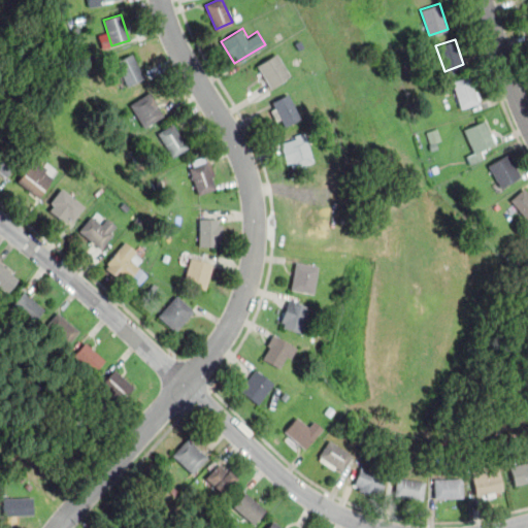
[(143,77),(132,53),(114,61),(126,86),(143,77)]
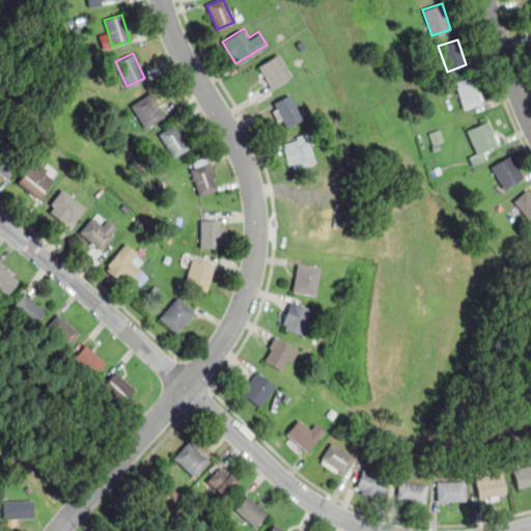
[(291,76),(278,53),(257,66),(271,88),(291,76)]
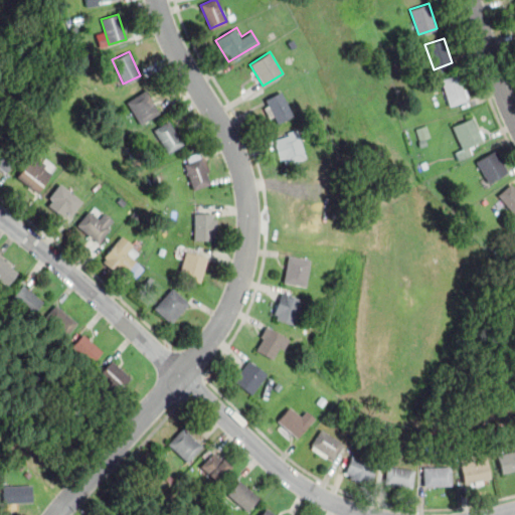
[(469,100),(461,72),(441,78),(449,106),(469,100)]
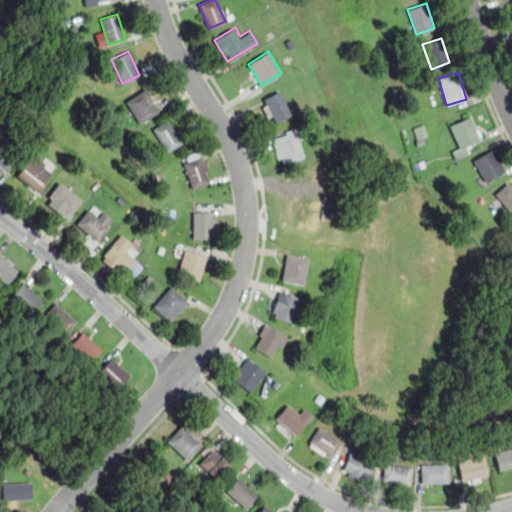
[(126,100),(139,123),(157,112),(144,90),(126,100)]
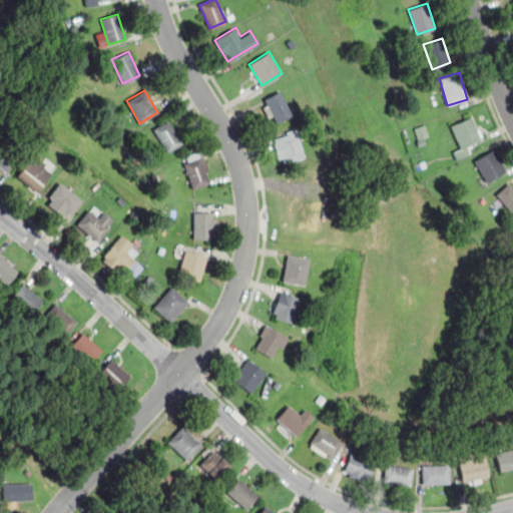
[(261,99),(272,124),(292,115),(281,90),(261,99)]
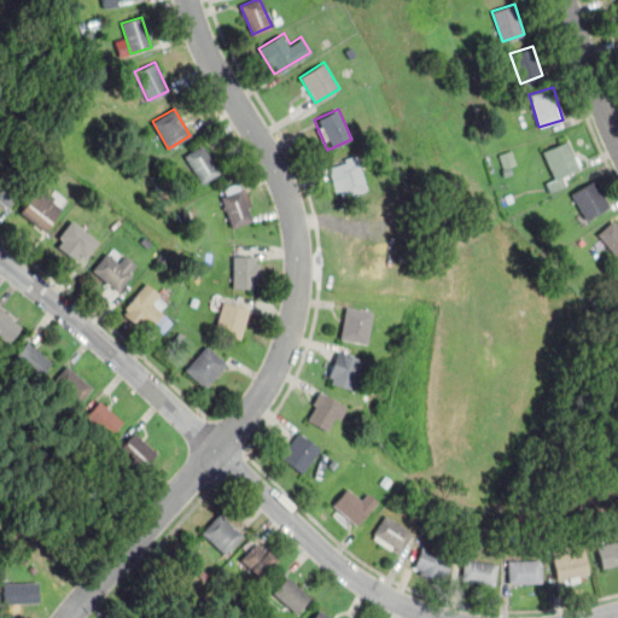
[(543,150),(554,178),(544,181),(549,193),(571,185),(566,172),(581,165),(570,140),(543,150)]
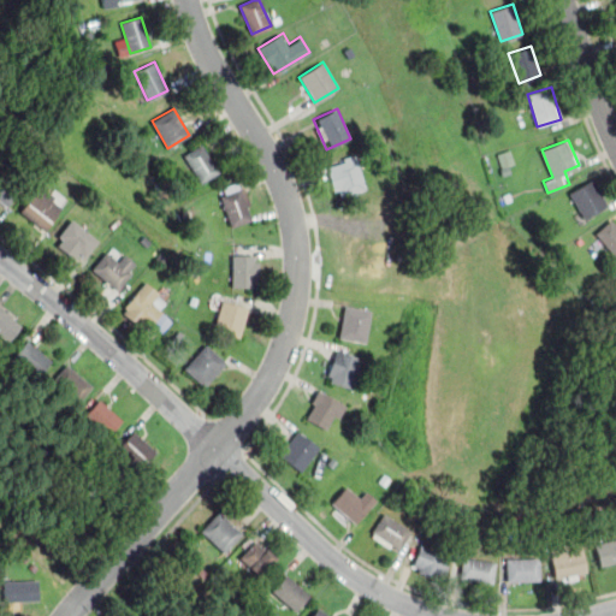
[(200,183),(219,172),(203,143),(184,154),(200,183)]
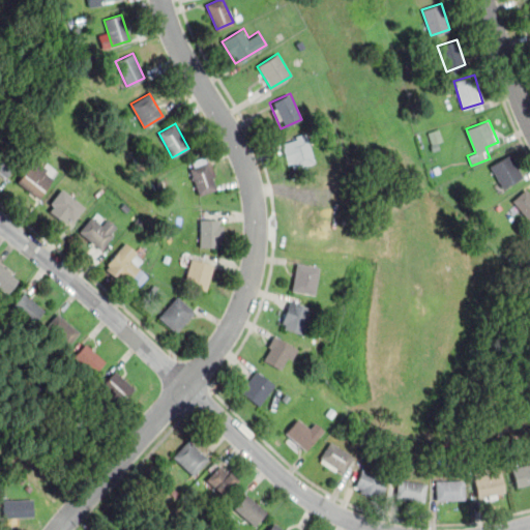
[(442,141),(438,128),(428,133),(432,144),(442,141)]
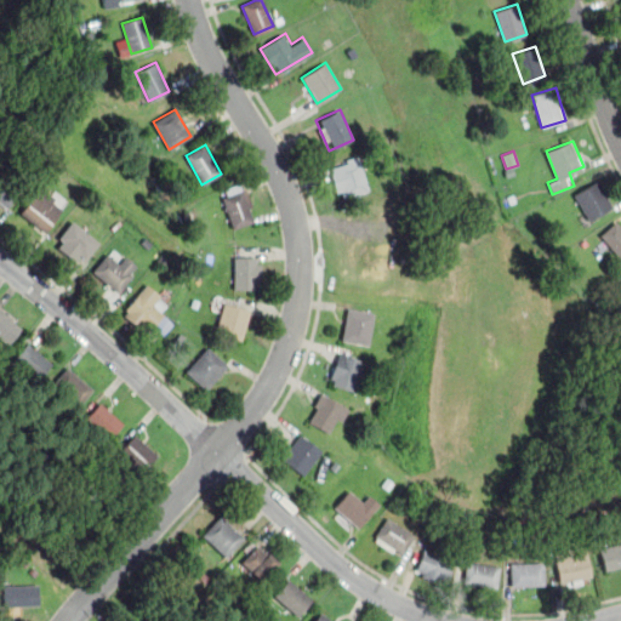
[(357,155),(328,167),(341,201),(370,191),(357,155)]
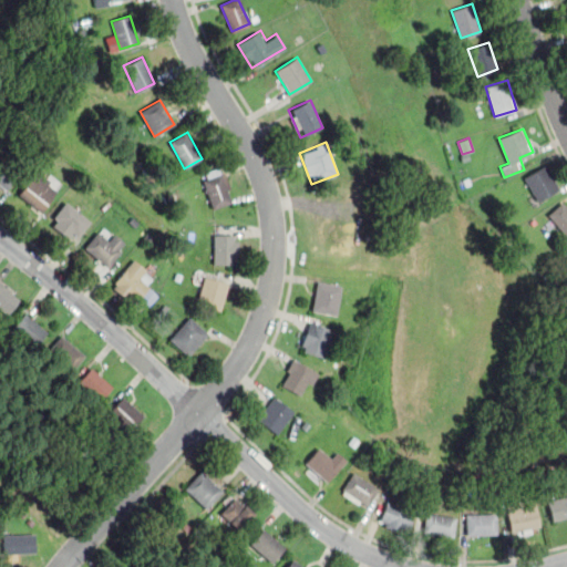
[(22,169),(0,151),(0,184),(6,189),(22,169)]
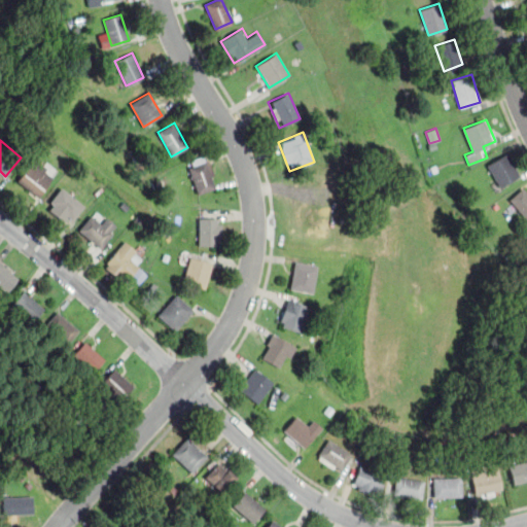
[(486,164),(498,188),(521,176),(507,151),(486,164)]
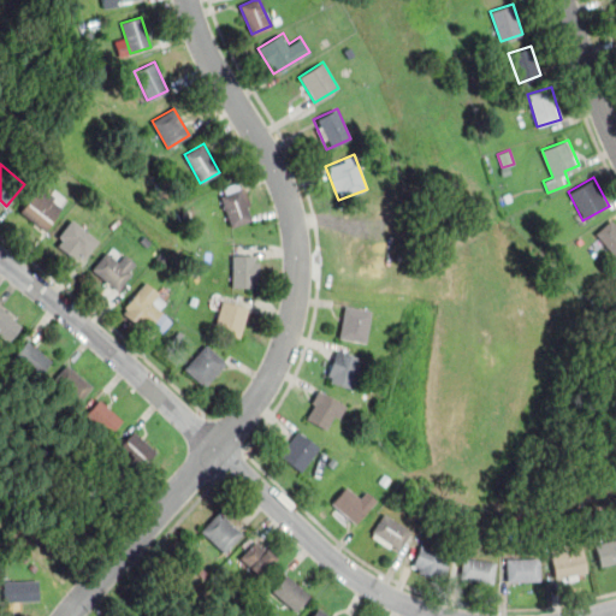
[(254,218),(240,183),(218,191),(232,226),(254,218)]
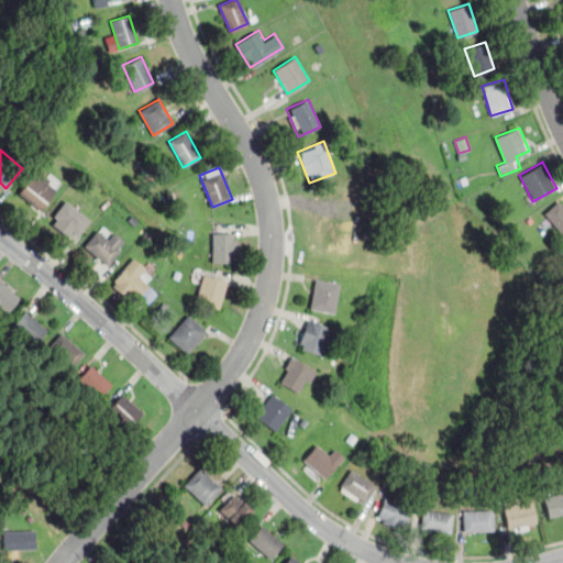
[(19,194),(41,210),(55,190),(46,184),(50,179),(36,169),(19,194)]
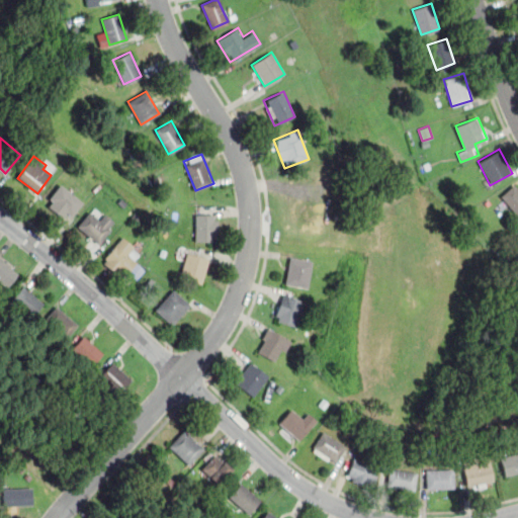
[(500,195),(517,218),(517,186),(515,183),(500,195)]
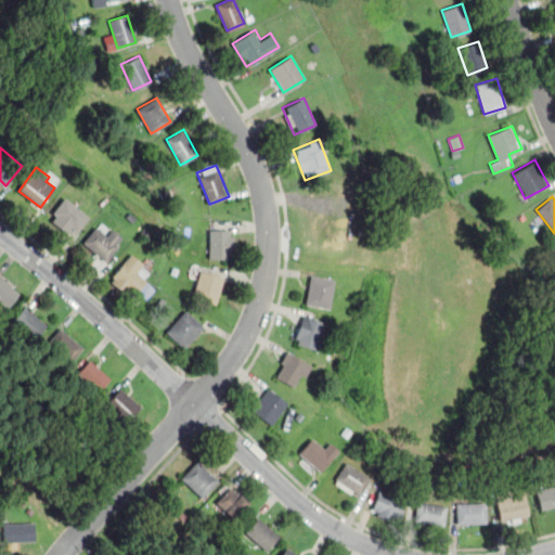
[(48,219),(73,237),(89,216),(64,197),(48,219)]
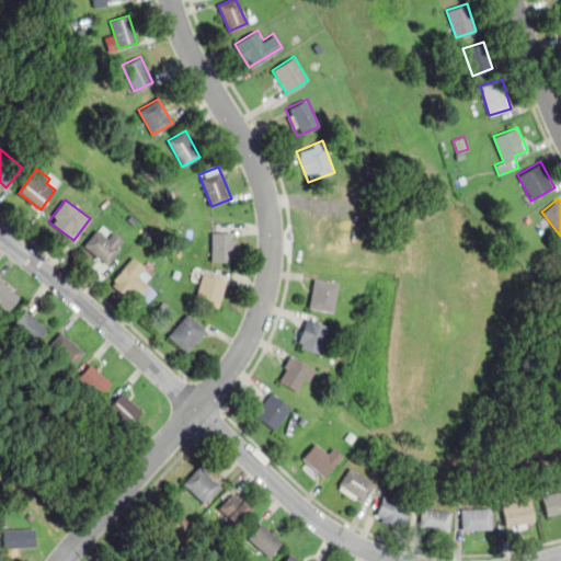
[(112,230),(106,238),(96,229),(83,245),(104,262),(123,240),(112,230)]
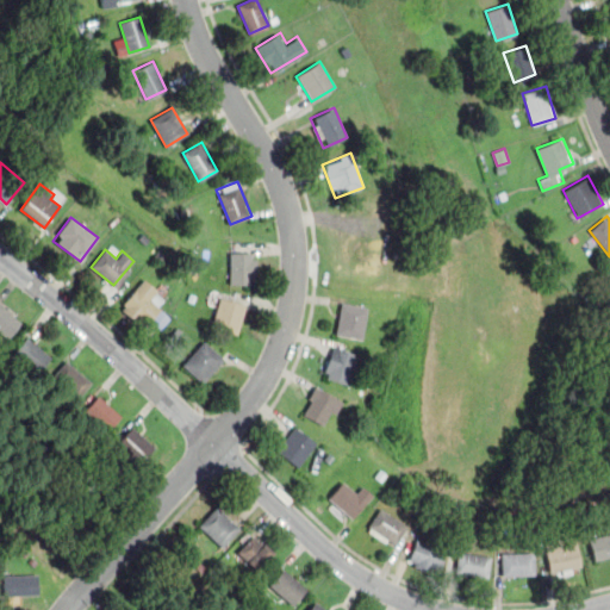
[(255,284),(255,253),(230,253),(230,284),(255,284)]
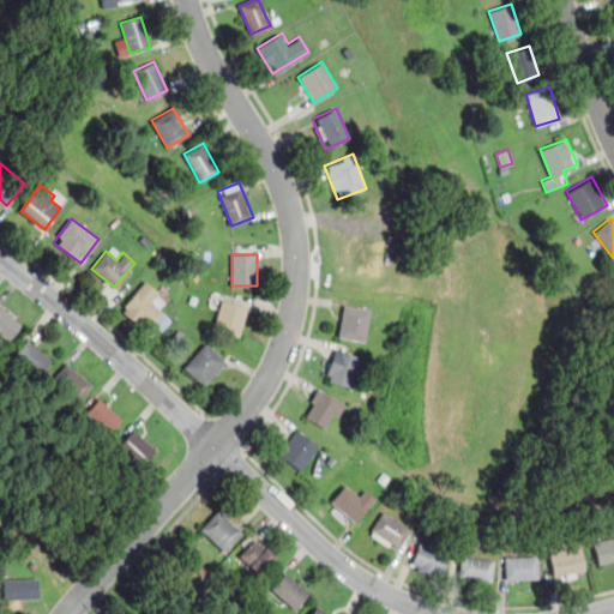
[(145,329),(154,319),(163,327),(168,321),(158,313),(168,300),(145,281),(121,308),(145,329)]
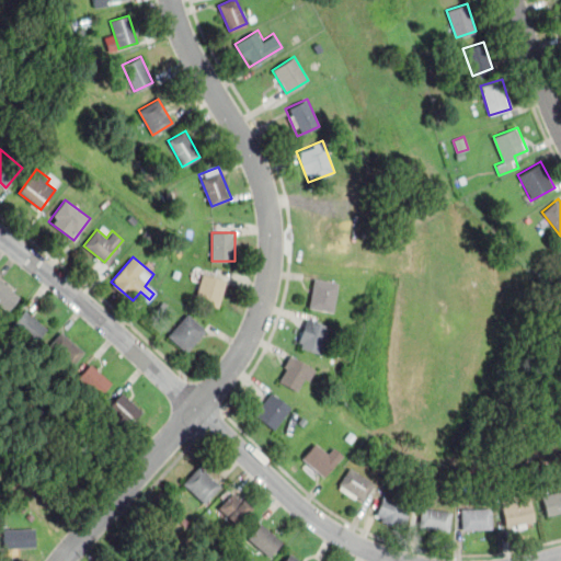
[(194,299),(217,308),(227,281),(203,273),(194,299)]
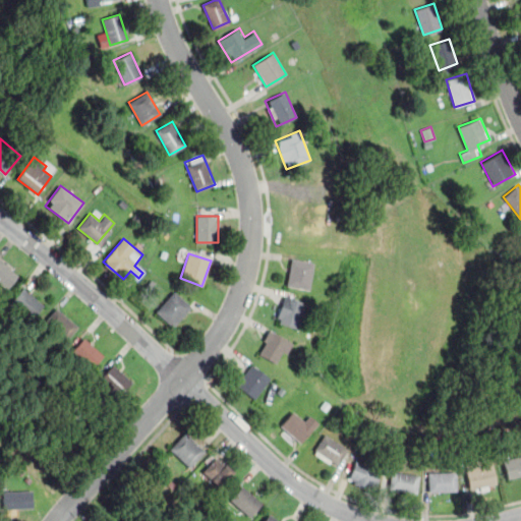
[(308,290),(314,263),(292,258),(286,285),(308,290)]
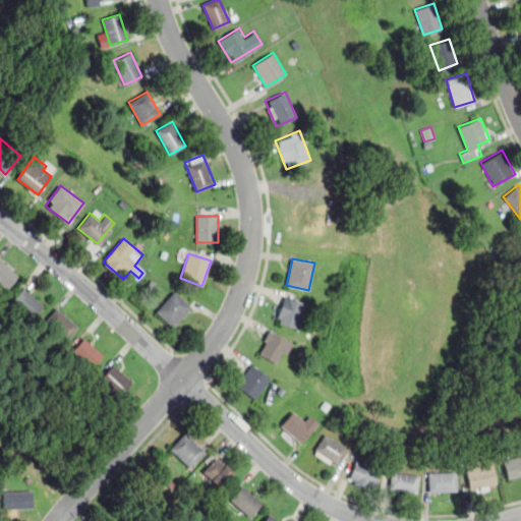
[(0,284),(6,289),(17,274),(0,261),(0,284)]
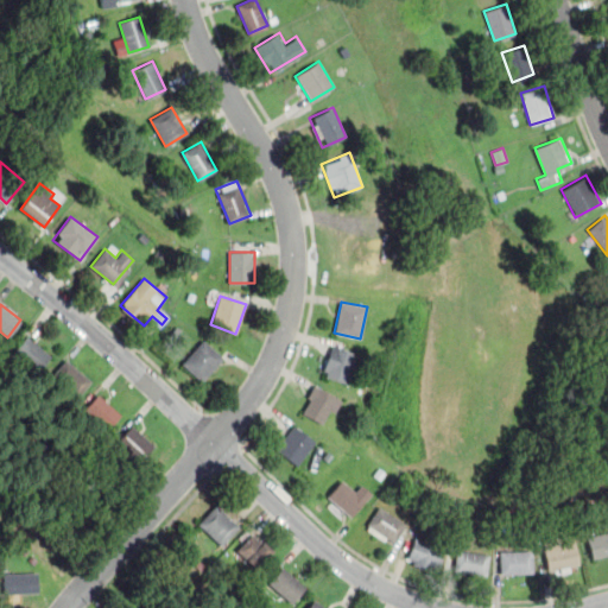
[(37,372),(51,355),(27,335),(13,352),(37,372)]
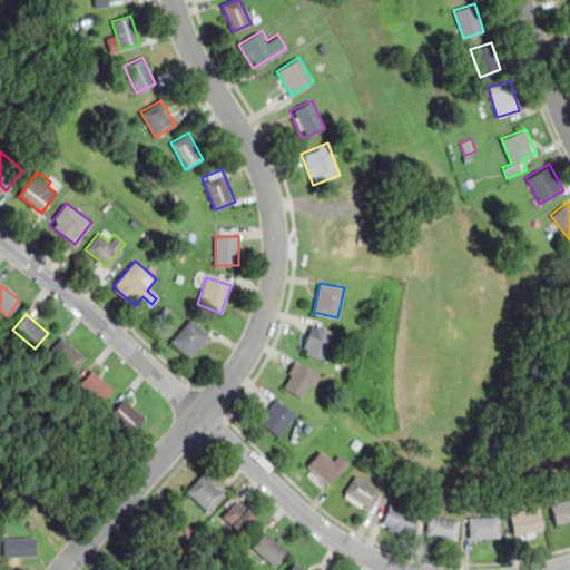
[(188,357),(210,335),(192,317),(170,341),(188,357)]
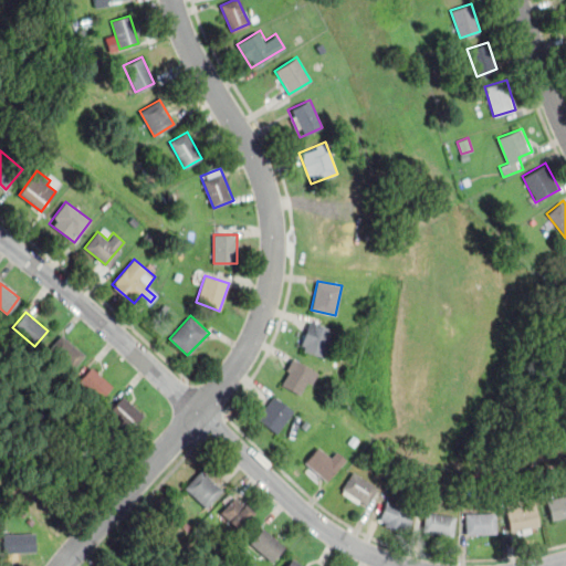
[(332,327),(310,321),(300,349),(323,356),(332,327)]
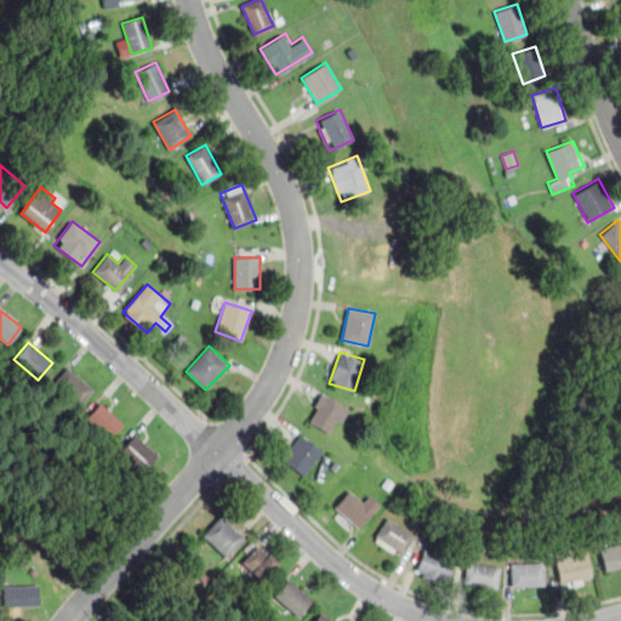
[(52,385),(79,406),(93,388),(67,366),(52,385)]
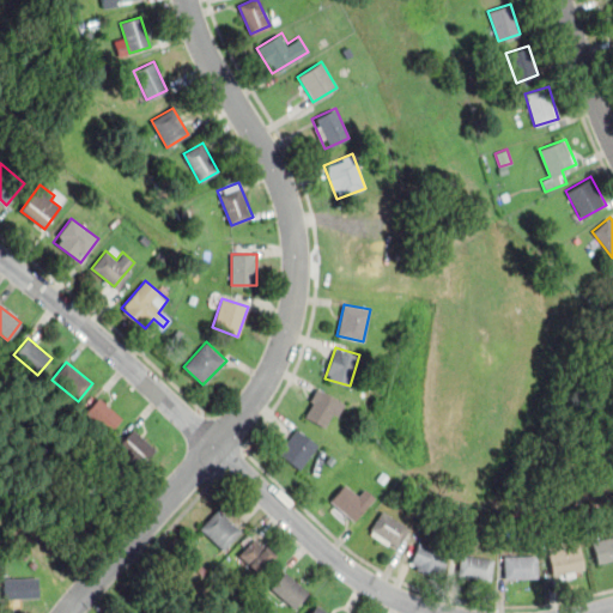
[(343,402),(317,387),(302,414),(327,429),(343,402)]
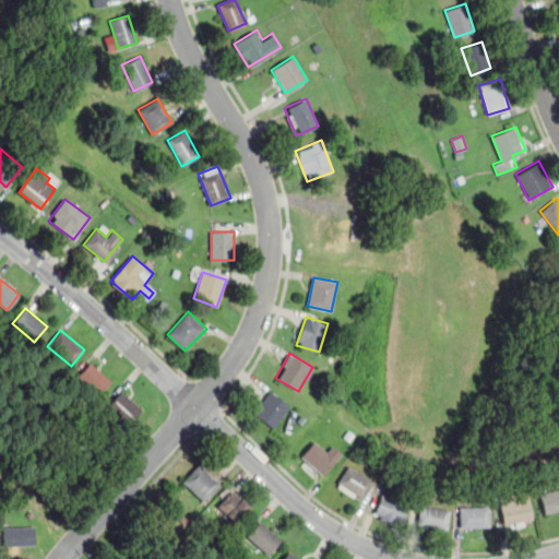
[(110,380),(90,361),(76,377),(97,395),(110,380)]
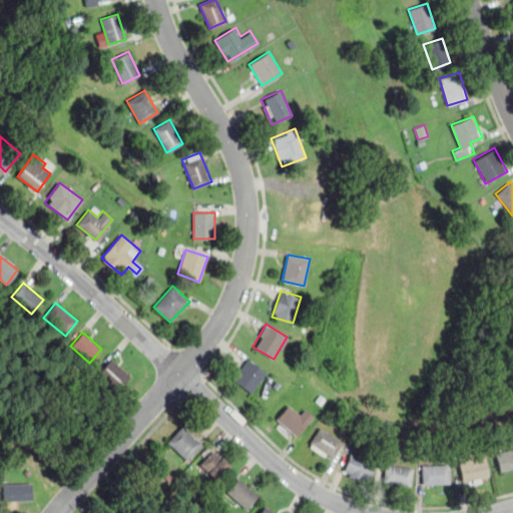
[(115,391),(129,376),(111,359),(97,374),(115,391)]
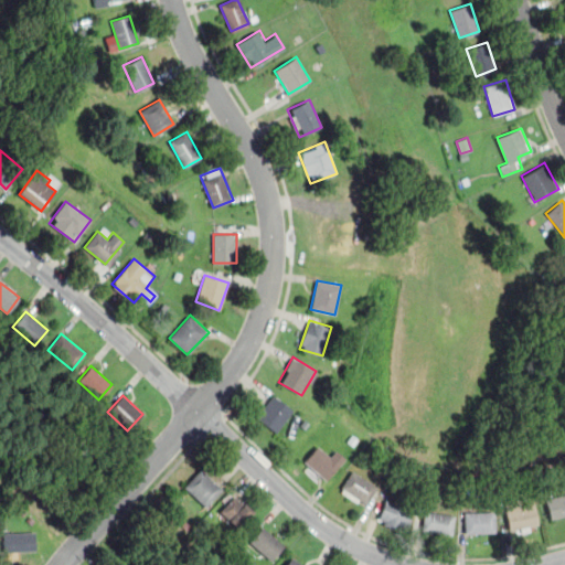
[(292,409),(273,395),(256,417),(276,433),(292,409)]
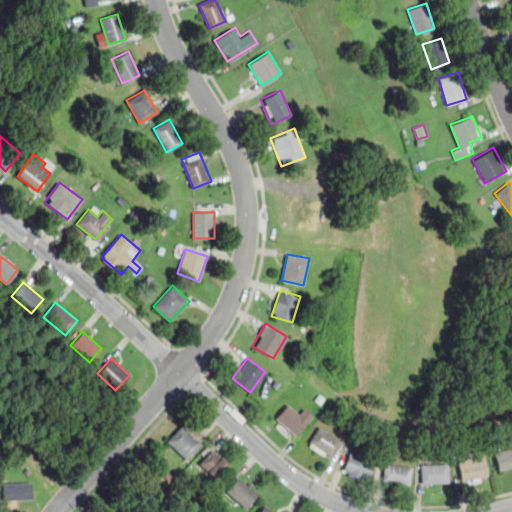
[(296,411),(287,404),(276,419),(296,435),(312,415),(300,406),(296,411)]
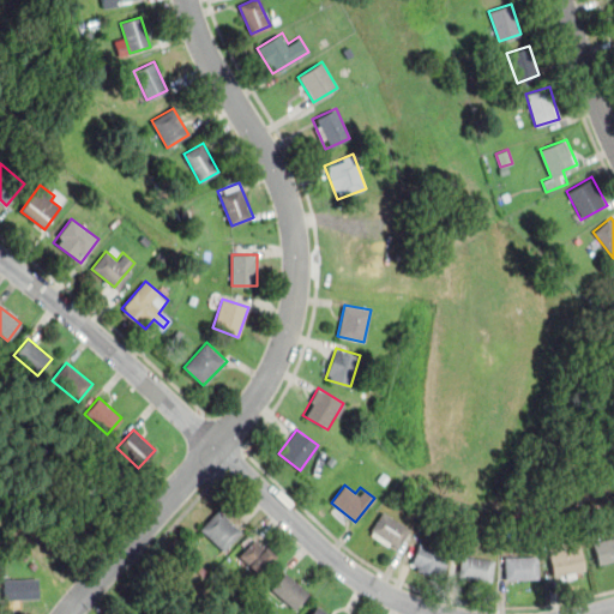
[(200,528),(223,551),(242,530),(220,509),(200,528)]
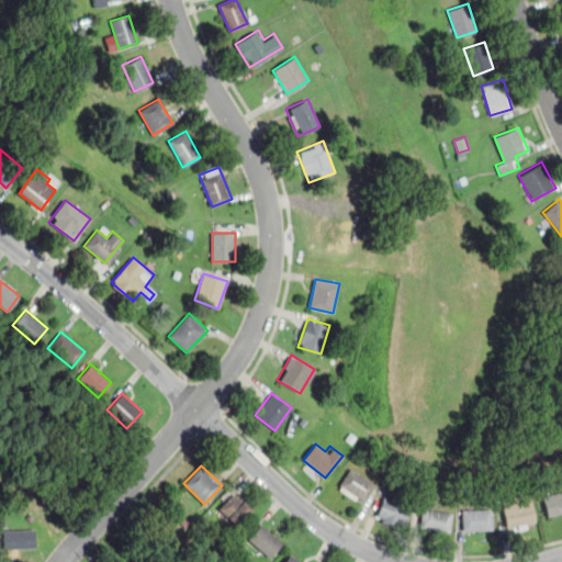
[(377,484),(350,467),(338,486),(363,504),(377,484)]
